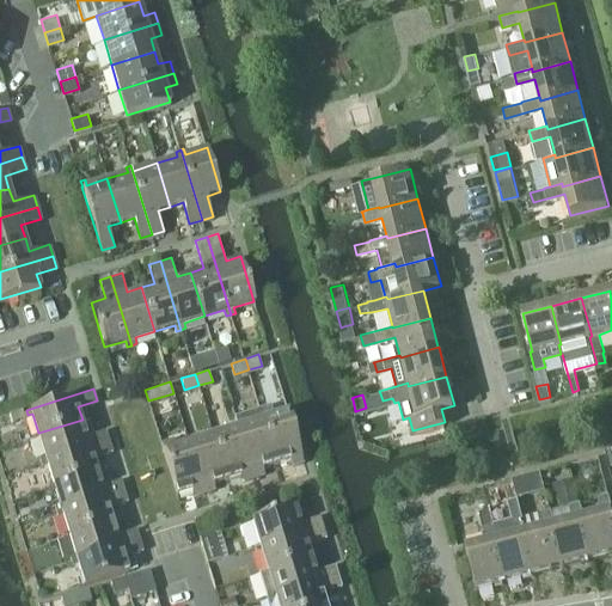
[(293,463),(304,459),(288,409),(273,414),(269,403),(259,406),(277,461),(292,457),(293,463)]
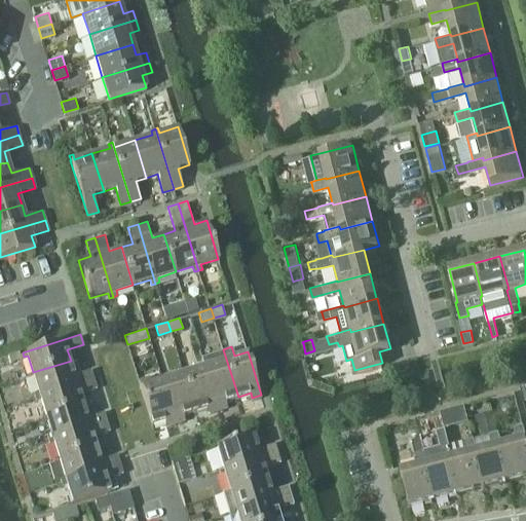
[(19,348),(7,352),(10,361),(22,358),(19,348)]
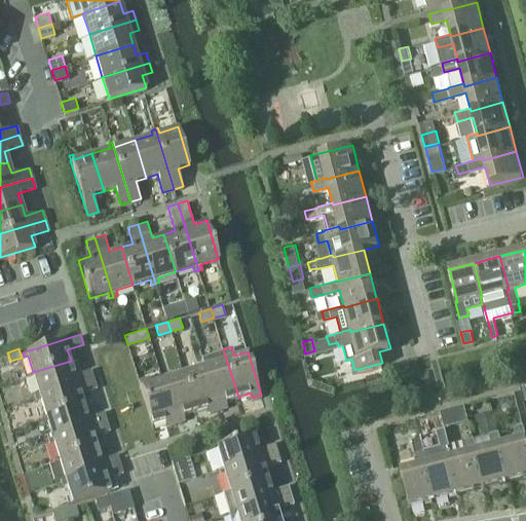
[(201,356),(204,365),(218,408),(225,406),(224,401),(238,397),(223,349),(201,356)]
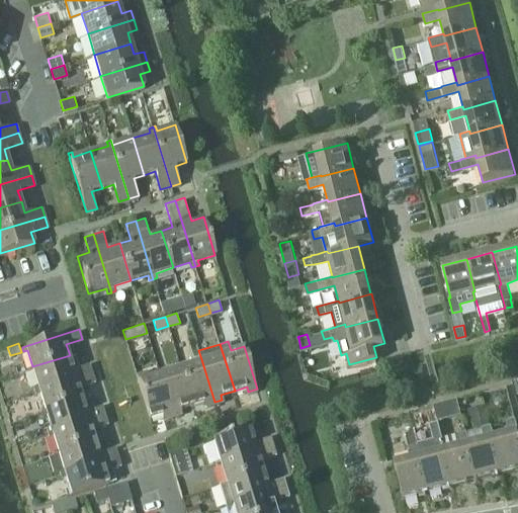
[(70,355),(32,366),(37,383),(33,385),(35,389),(92,371),(89,362),(73,367),(70,355)]
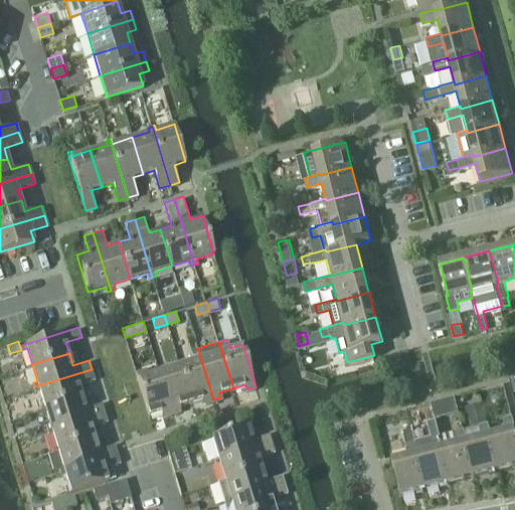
[(200,357),(179,364),(191,401),(204,397),(205,402),(213,399),(200,357)]
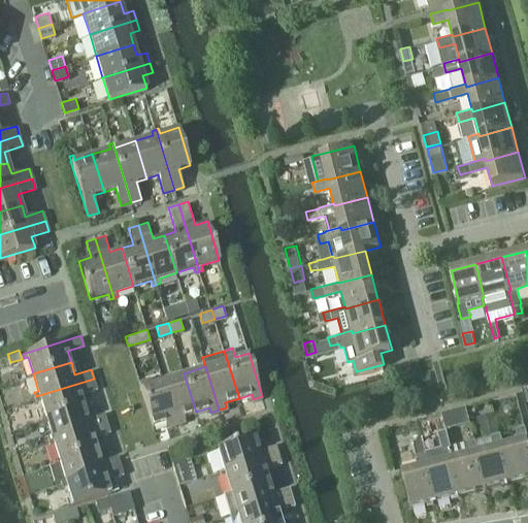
[(184,373),(162,380),(175,423),(184,421),(183,416),(196,412),(184,373)]
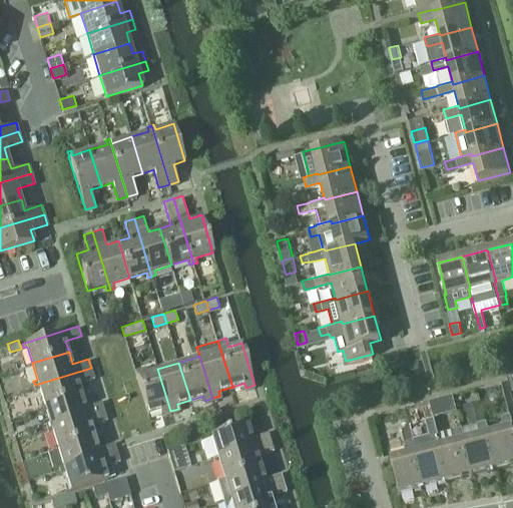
[(163,414),(170,411),(157,369),(147,372),(145,366),(134,369),(148,413),(161,409),(163,414)]
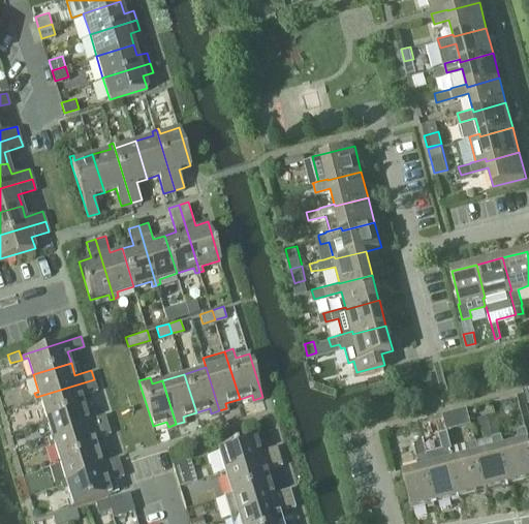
[(40,399),(47,418),(84,405),(81,394),(97,389),(94,379),(36,397),(37,400),(40,399)]
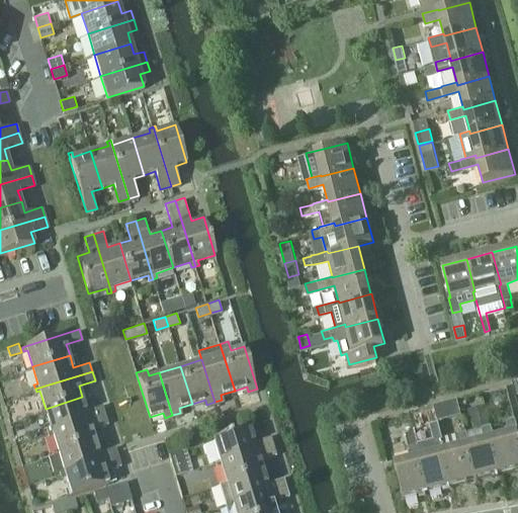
[(51,426),(47,427),(49,430),(104,413),(102,404),(86,409),(82,397),(46,409),(51,426)]
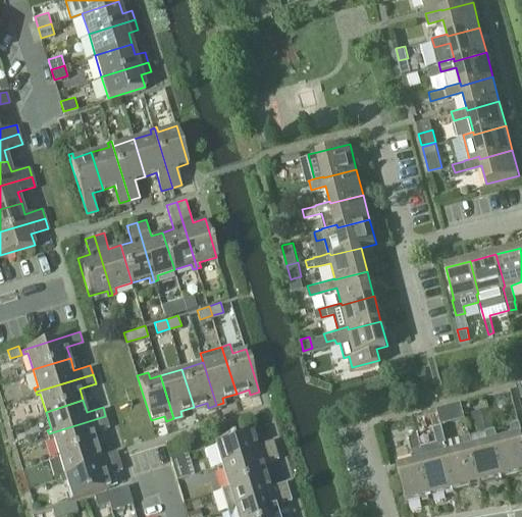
[(466,415),(461,400),(437,406),(441,421),(466,415)]
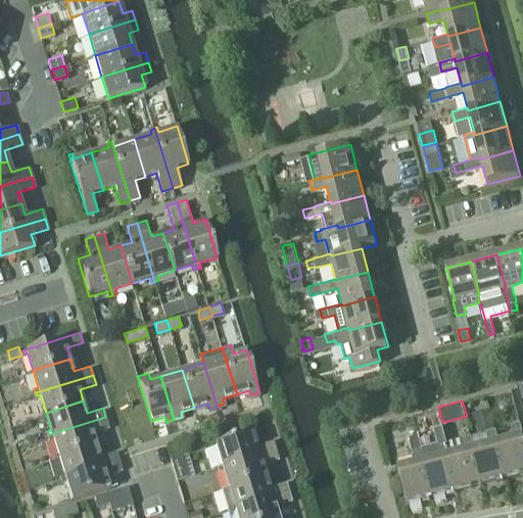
[(494,427),(491,415),(489,407),(473,411),(479,431),(494,427)]
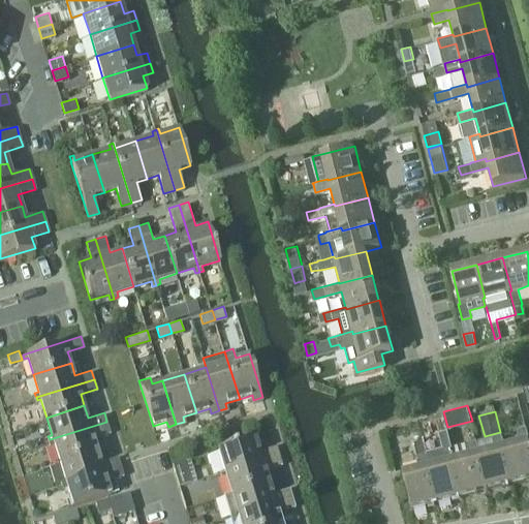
[(54,442),(59,460),(97,449),(94,436),(110,431),(106,422),(50,439),(51,443),(54,442)]
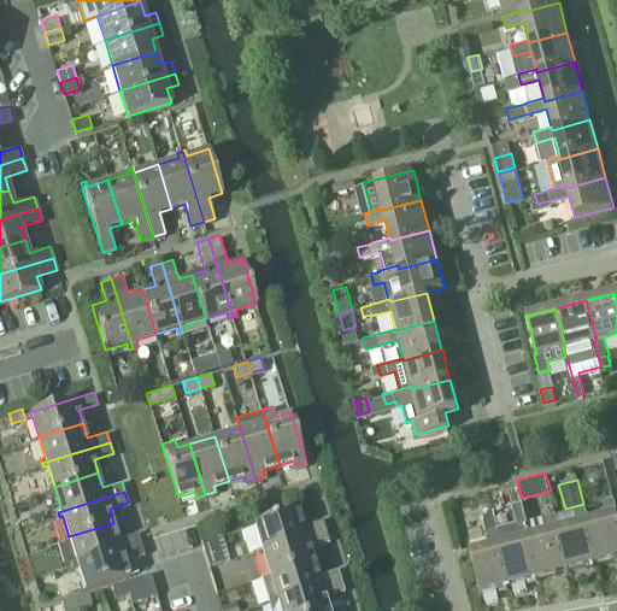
[(589,522),(587,522),(597,560),(599,559),(616,554),(616,515),(616,511),(613,497),(603,499),(607,517),(589,522)]
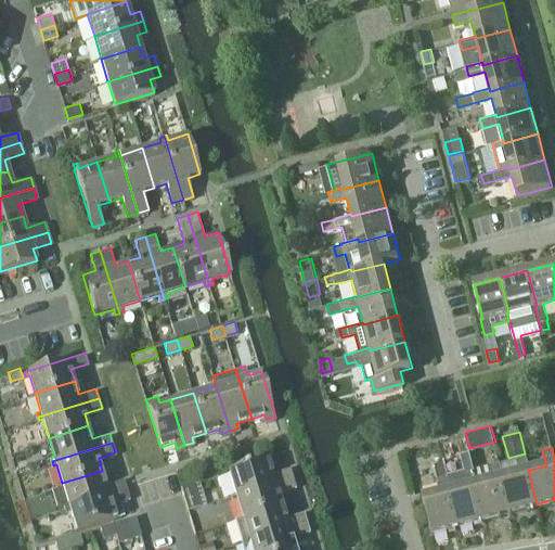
[(453,490),(451,490),(460,524),(462,524),(485,517),(476,484),(478,483),(474,467),(473,467),(468,449),(460,452),(464,470),(468,485),(452,489),(453,490)]
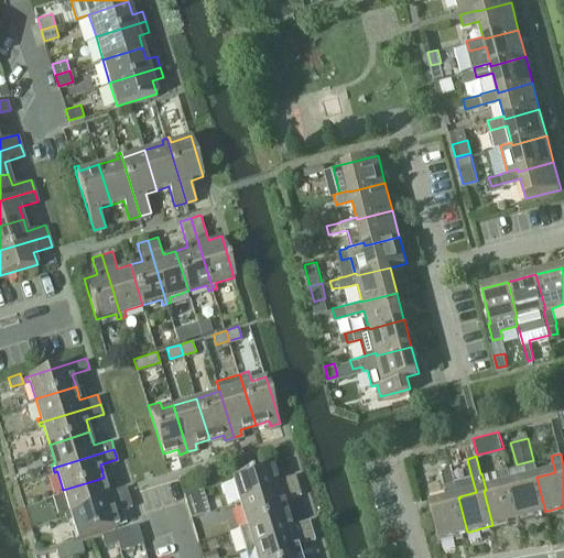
[(534,460),(508,467),(512,483),(510,483),(519,518),(521,518),(545,512),(537,477),(539,477),(534,460)]
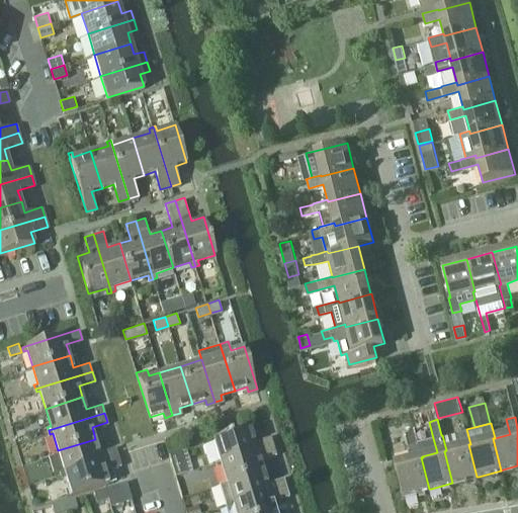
[(216,460),(216,461),(274,444),(271,434),(255,439),(251,427),(212,439),(220,459),(216,460)]
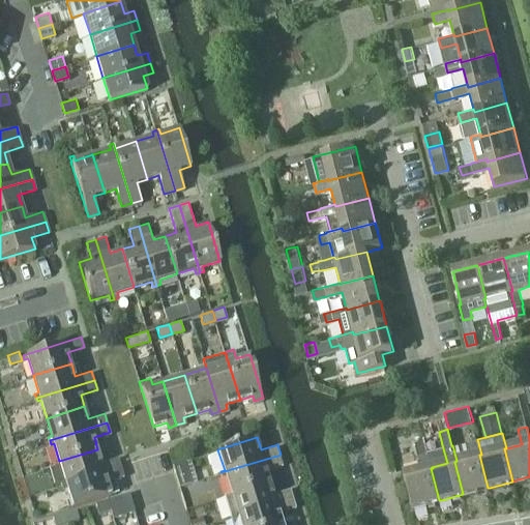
[(422,470),(404,474),(412,507),(439,500),(431,468),(433,468),(432,467),(429,453),(427,453),(423,439),(415,441),(422,470)]
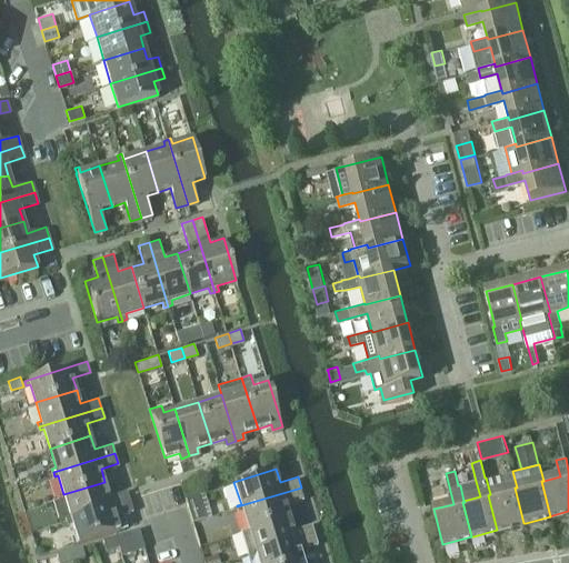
[(490,494),(488,495),(497,530),(499,530),(523,523),(515,488),(517,488),(512,471),(502,473),(502,474),(507,490),(490,494)]
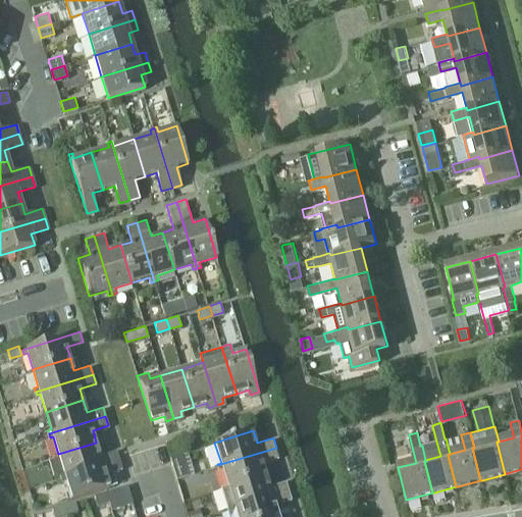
[(60,472),(61,476),(118,458),(116,449),(100,454),(96,443),(58,454),(64,471),(60,472)]
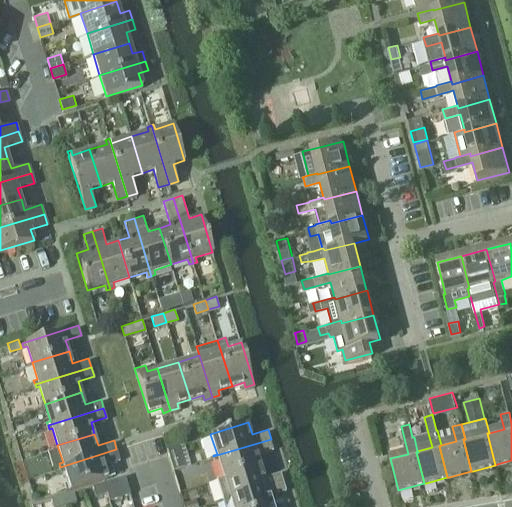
[(271,439),(213,456),(214,460),(218,459),(223,476),(261,464),(257,453),(262,451),(273,448),(271,439)]
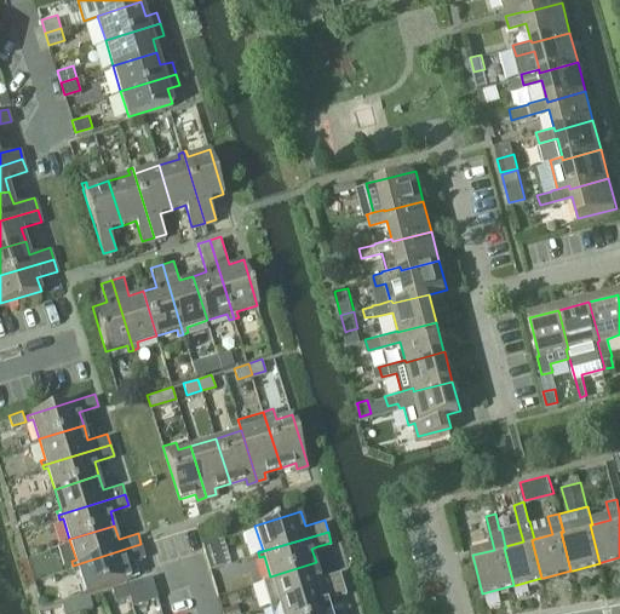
[(216,537),(201,541),(202,545),(205,551),(210,567),(223,563),(218,546),(216,538),(216,537)]
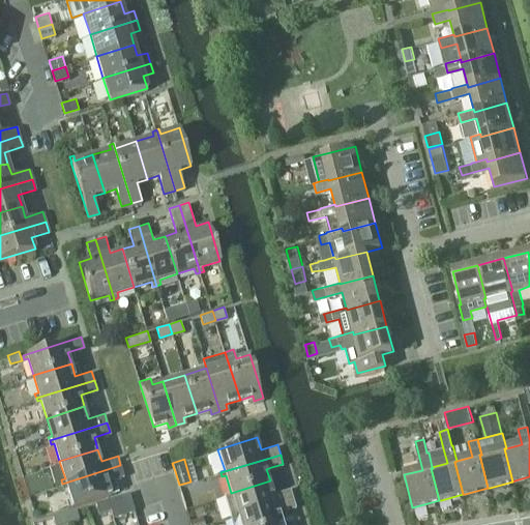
[(123,474),(120,465),(62,484),(63,487),(67,486),(72,503),(111,492),(107,479),(123,474)]
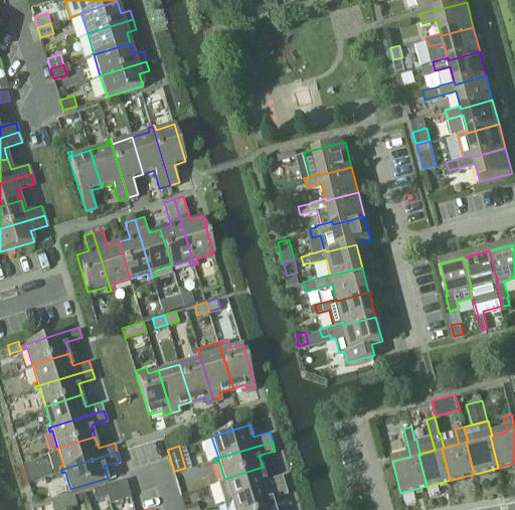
[(224,479),(217,481),(223,502),(285,483),(282,473),(271,477),(266,478),(263,467),(224,479)]
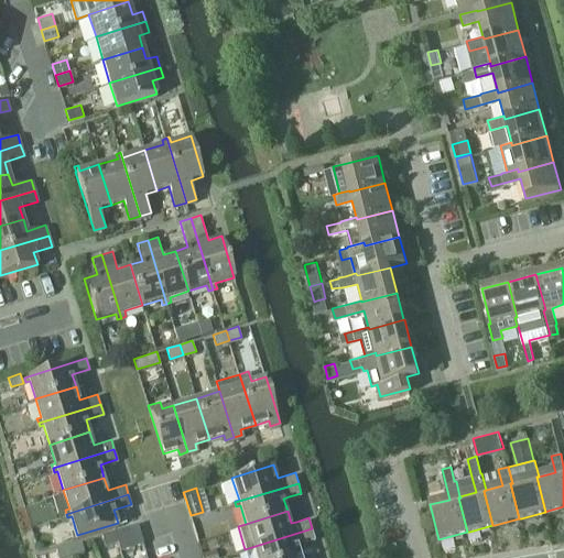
[(137,523),(114,529),(118,540),(120,548),(143,542),(137,523)]
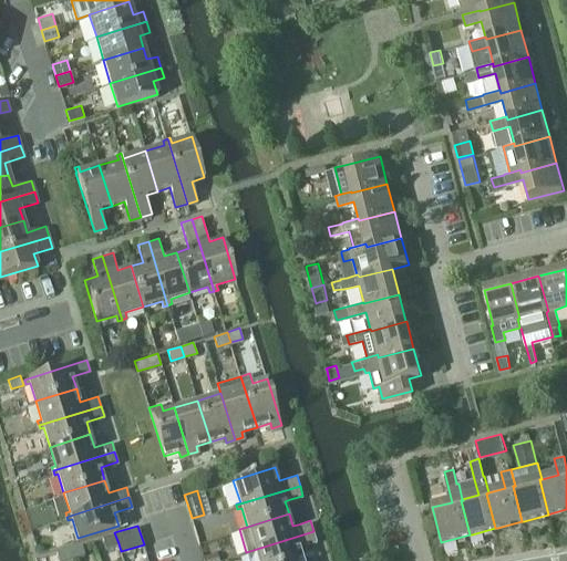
[(313,531),(246,552),(248,560),(298,560),(302,560),(299,547),(305,544),(317,541),(313,531)]
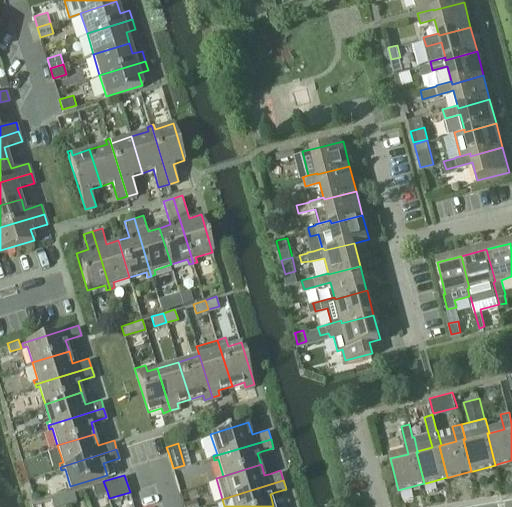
[(103,481),(92,485),(95,494),(95,495),(107,491),(103,481)]
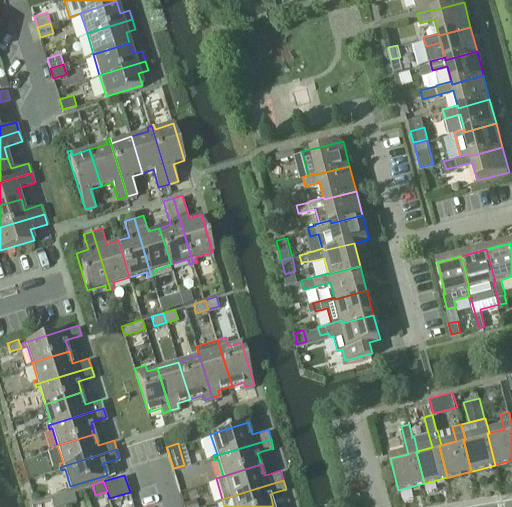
[(74,490),(61,494),(64,503),(76,500),(74,490)]
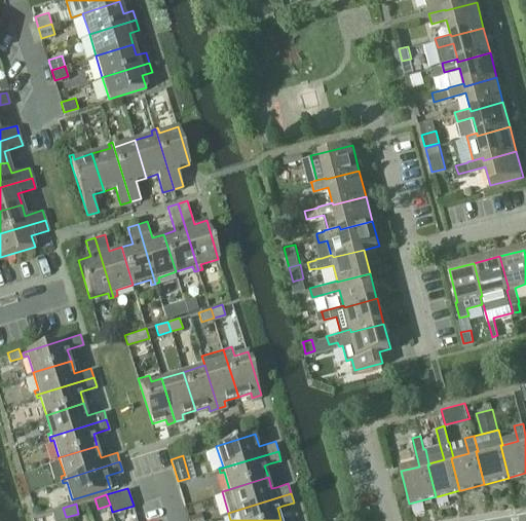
[(54,520),(66,517),(63,508),(52,511),(54,520)]
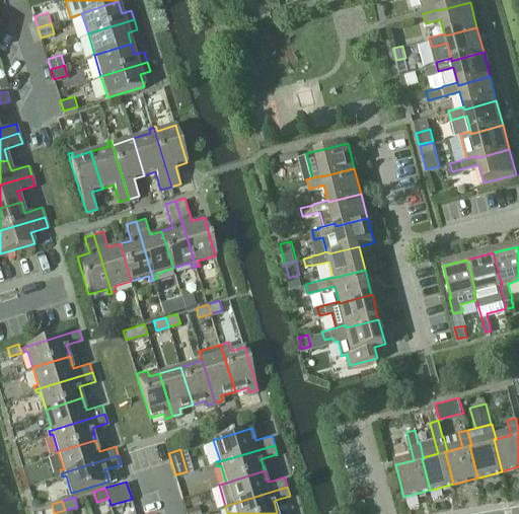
[(199,505),(186,509),(187,513),(199,513),(201,513),(199,505)]
